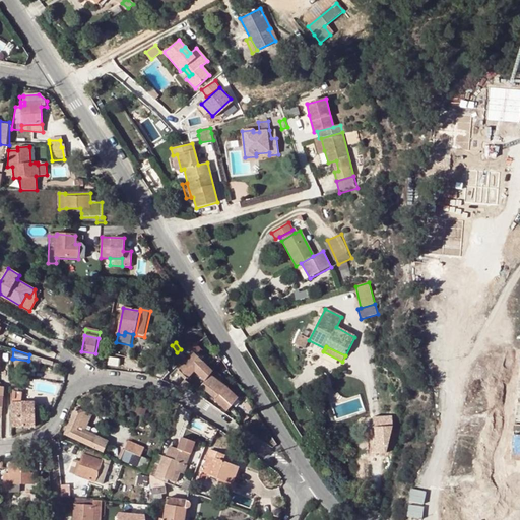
[(222,361),(218,354),(210,364),(207,367),(194,353),(182,367),(180,365),(176,369),(187,379),(194,373),(204,382),(210,375),(222,361)]
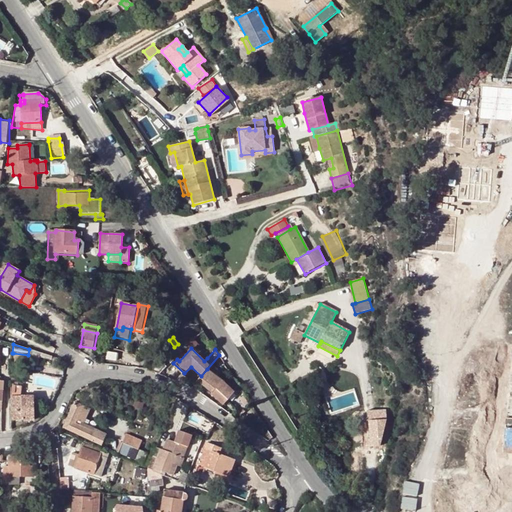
[(27,364),(28,355),(13,353),(12,362),(27,364)]
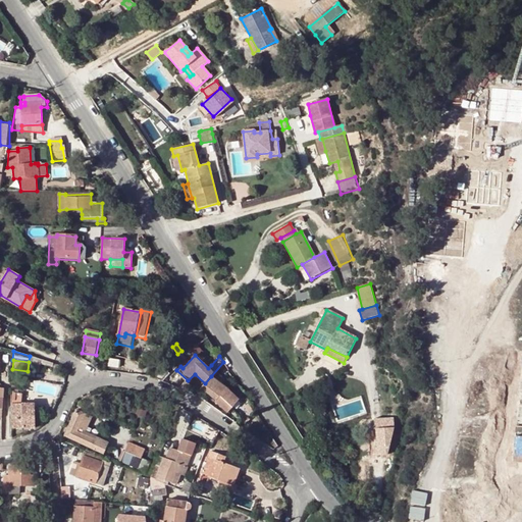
[(36,363),(29,362),(28,371),(35,372),(36,363)]
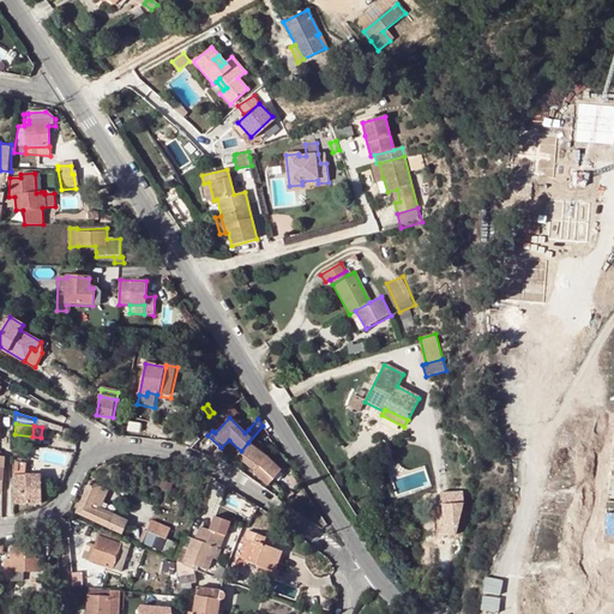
[(193,433),(176,444),(191,450),(200,441),(193,433)]
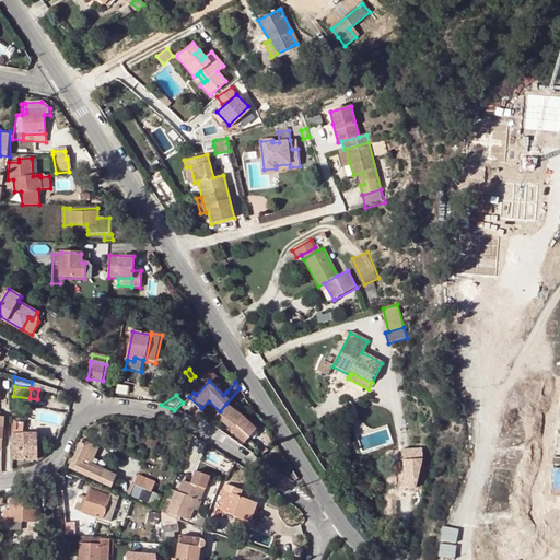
[(220,411),(214,418),(231,431),(230,432),(244,443),(256,429),(226,404),(220,411)]
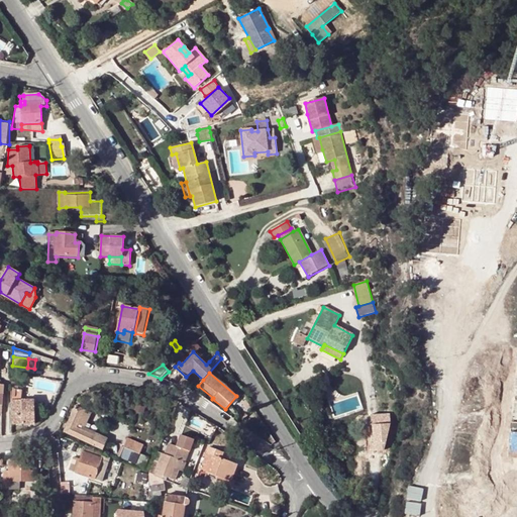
[(183,379),(178,385),(185,388),(189,383),(183,379)]
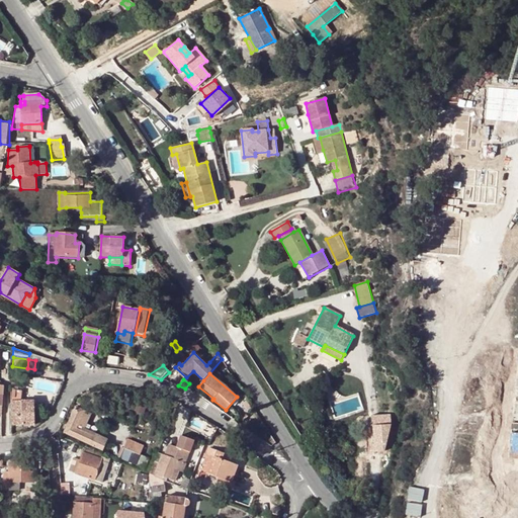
[(21,401),(21,390),(12,389),(12,398),(12,407),(12,425),(35,425),(35,401),(21,401)]
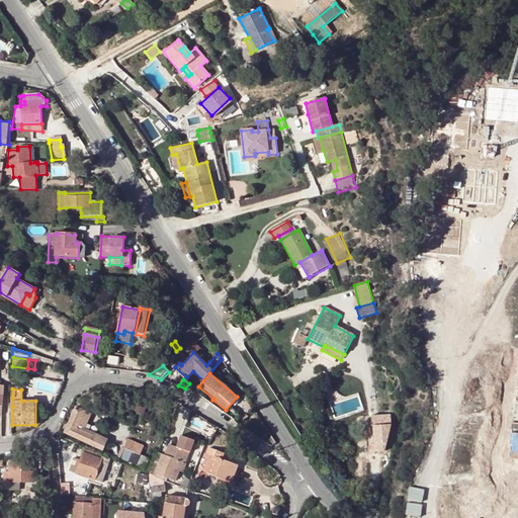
[(91,414),(76,408),(65,433),(103,449),(107,439),(85,430),(91,414)]
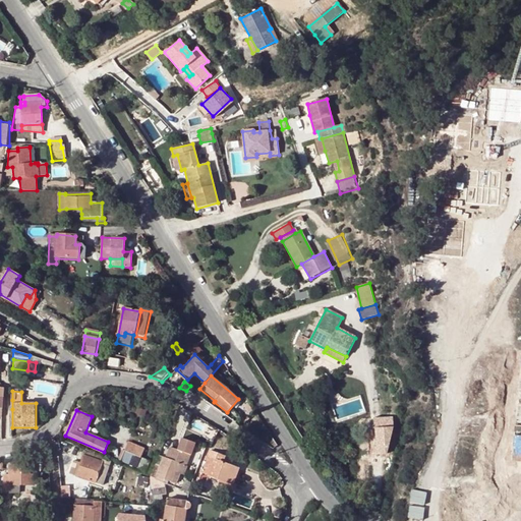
[(520,426),(520,427),(520,425),(500,424),(497,460),(500,460),(499,468),(500,487),(511,488),(518,493),(520,496),(520,497),(520,426)]
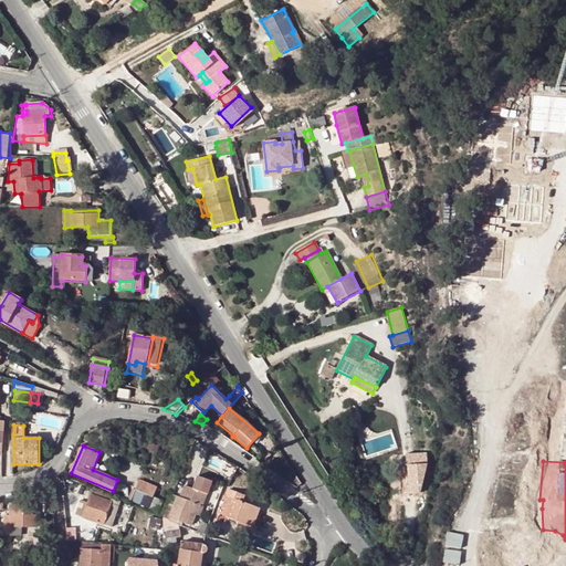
[(192,490),(207,495),(212,483),(198,478),(192,490)]
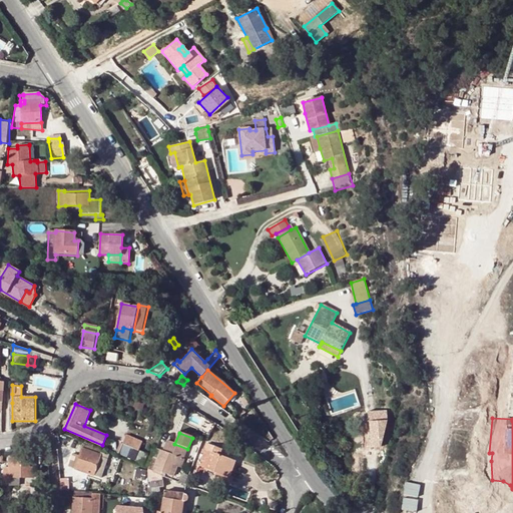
[(123,445),(138,451),(142,442),(126,436),(123,445)]
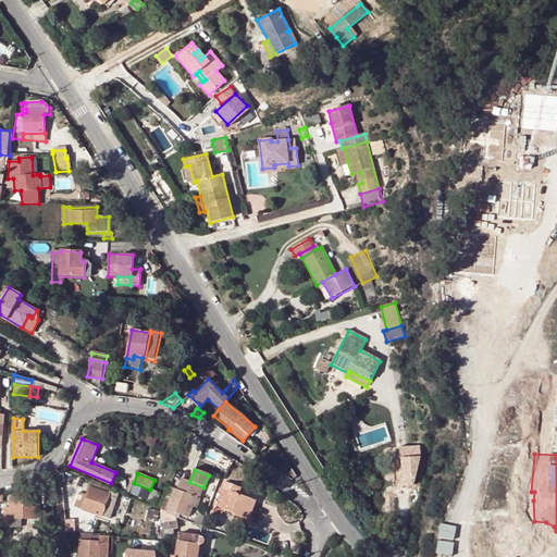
[(165,498),(160,510),(165,512),(168,509),(181,515),(189,517),(194,507),(192,507),(195,497),(199,499),(203,487),(189,482),(182,479),(177,490),(175,490),(171,500),(165,498)]
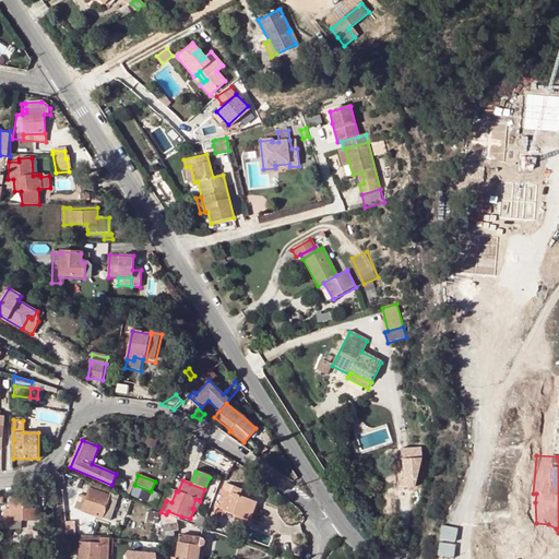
[(134,485),(130,495),(156,507),(161,496),(151,491),(134,485)]
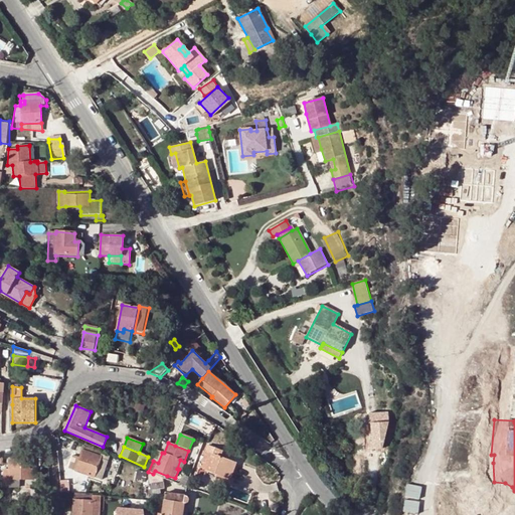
[(208,447),(202,463),(207,465),(206,471),(230,480),(236,465),(213,456),(215,450),(208,447)]
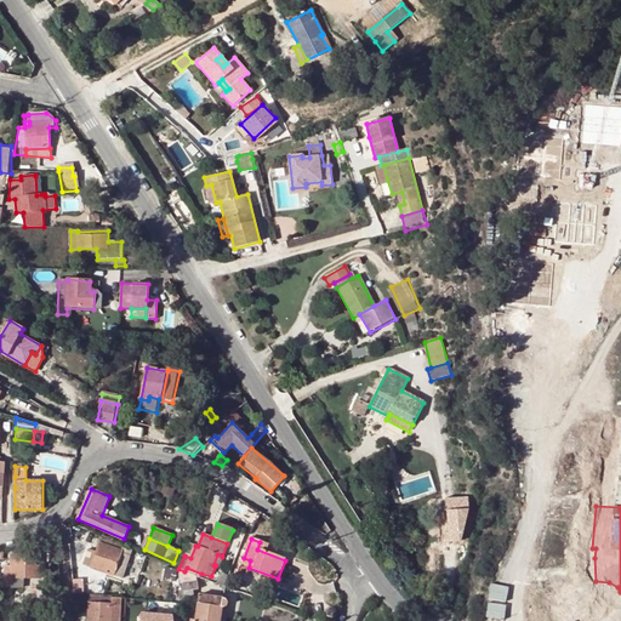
[(97,553),(89,551),(83,565),(121,579),(131,552),(123,548),(123,547),(102,540),(97,553)]
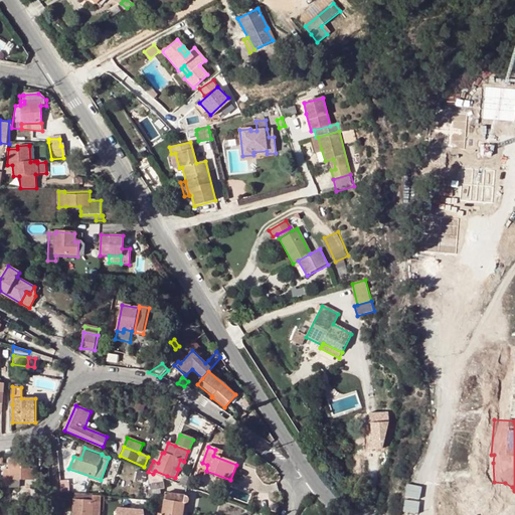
[(185,463),(184,462),(180,460),(177,469),(179,469),(182,471),(185,463)]
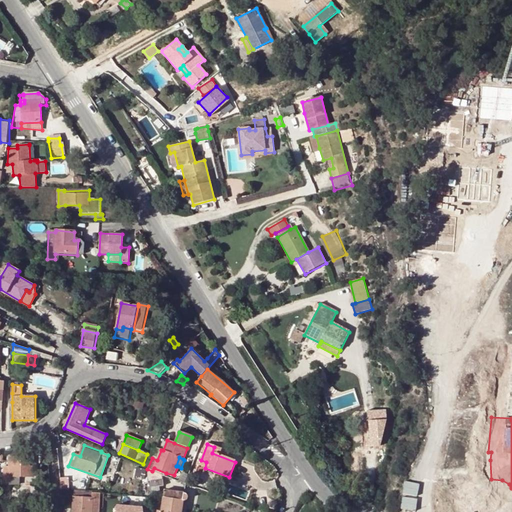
[(29,466),(29,458),(9,458),(9,467),(3,467),(3,477),(8,477),(9,485),(19,486),(19,477),(33,477),(33,466),(29,466)]
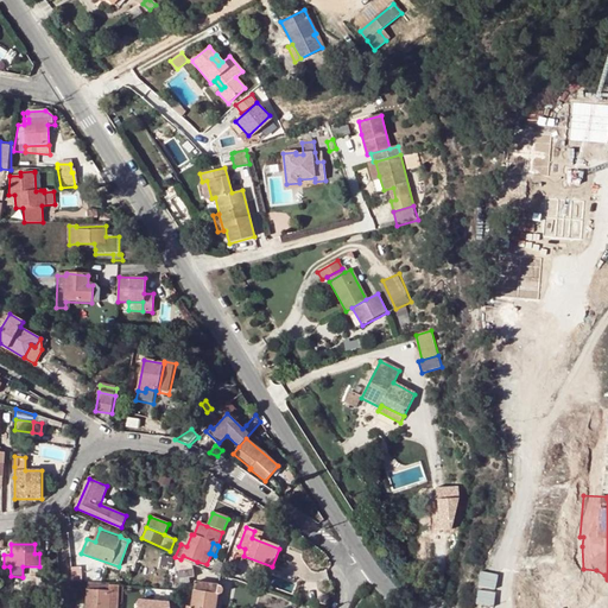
[(183,556),(181,559),(183,562),(195,567),(197,562),(183,556)]
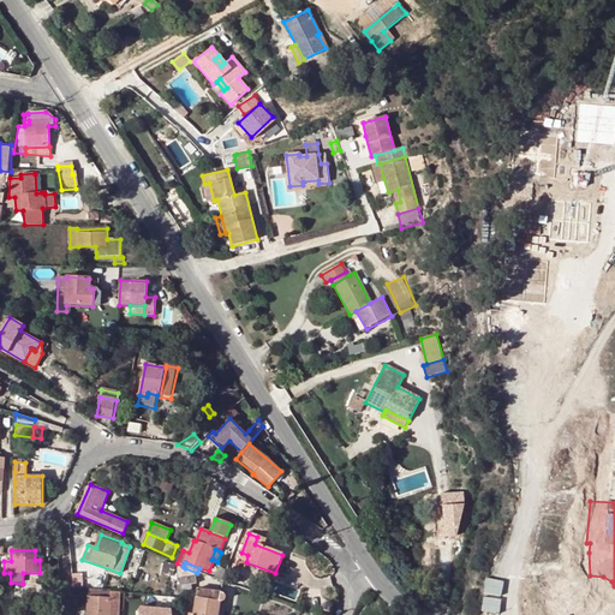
[(183,566),(177,563),(179,579),(180,579),(183,593),(191,592),(190,585),(196,584),(195,577),(186,578),(185,568),(183,566)]
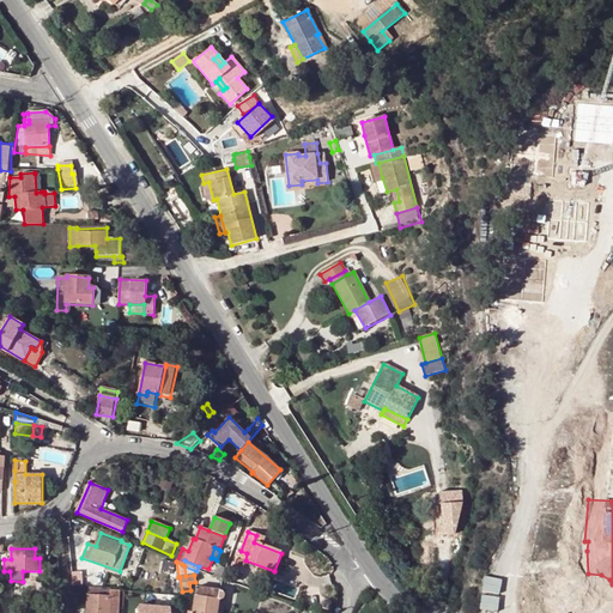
[(72,574),(73,587),(84,587),(82,572),(72,574)]
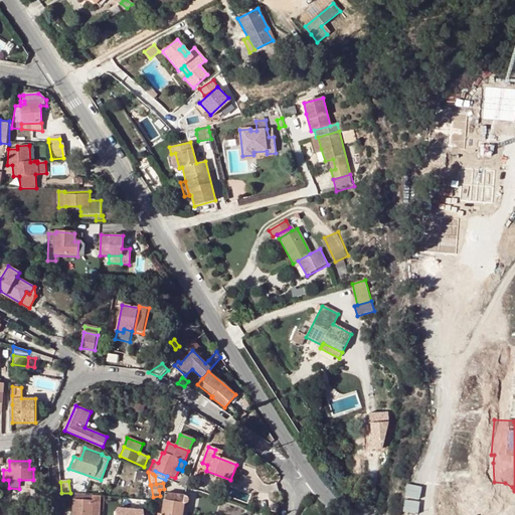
[(182,514),(183,510),(184,504),(185,504),(187,504),(188,502),(188,500),(188,498),(186,497),(165,494),(162,514),(157,514),(182,514)]
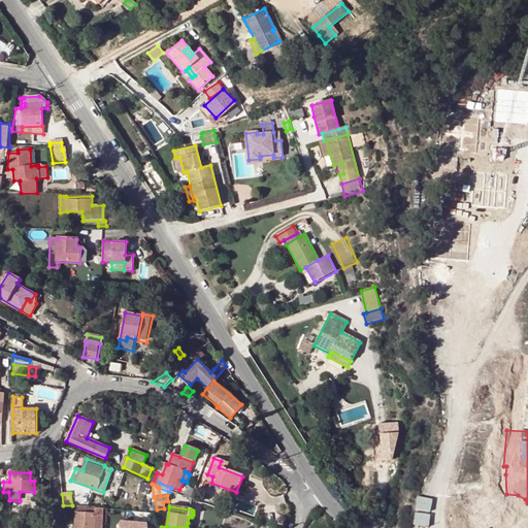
[(101,527),(103,508),(76,507),(74,527),(101,527)]
